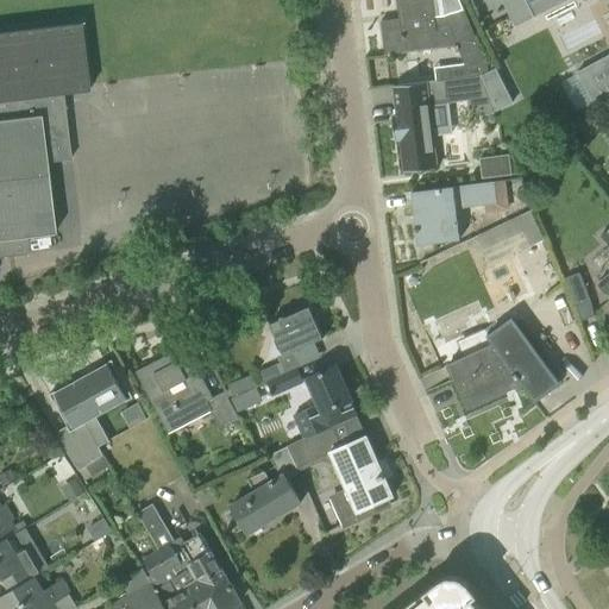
[(395,0),(399,19),(380,22),(384,55),(408,52),(458,46),(464,64),(466,68),(484,60),(472,30),(463,7),(445,14),(434,17),(431,0),(395,0)]
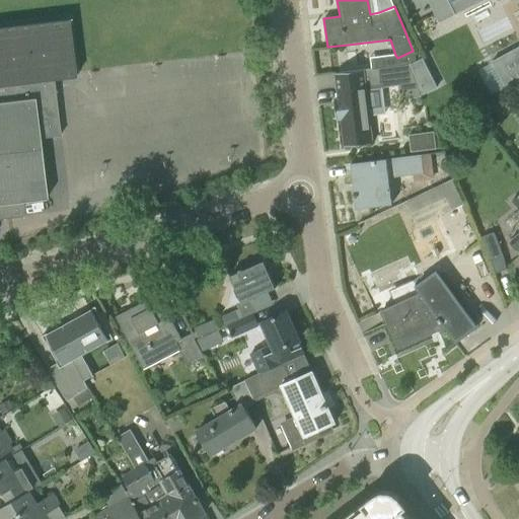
[(456,15),(448,0),(497,0),(498,2),(502,0),(427,0),(439,23),(456,15)]
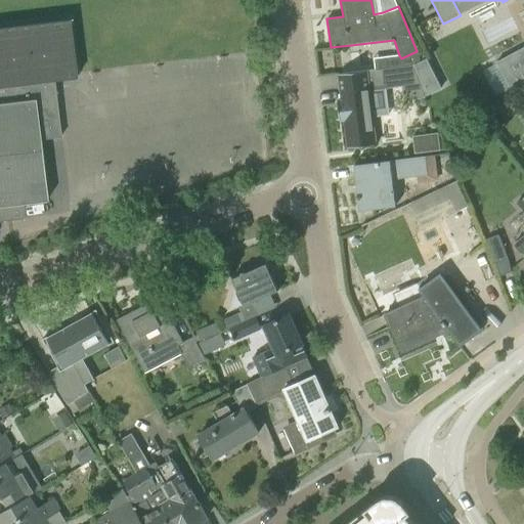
[(0,221),(6,221),(24,219),(22,205),(46,202),(38,140),(59,137),(53,82),(76,79),(75,74),(69,20),(0,28),(0,221)]
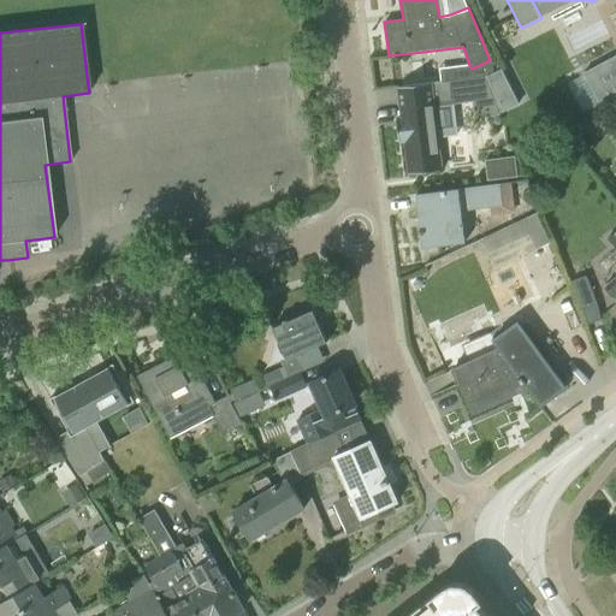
[(615,95),(615,54),(584,73),(600,105),(615,95)]
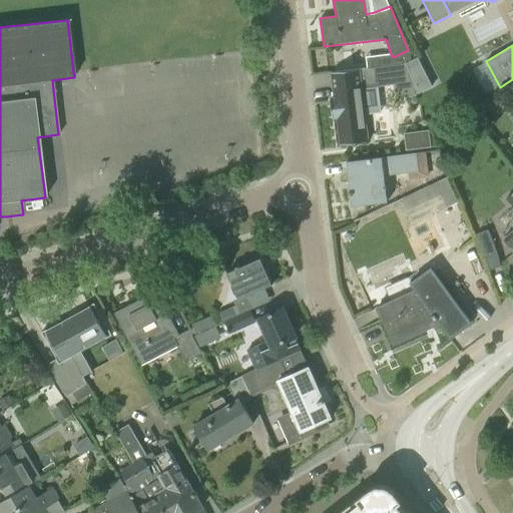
[(334,98),(330,98),(333,118),(337,118),(340,145),(368,141),(365,114),(380,112),(377,88),(375,67),(369,68),(331,73),(334,98)]
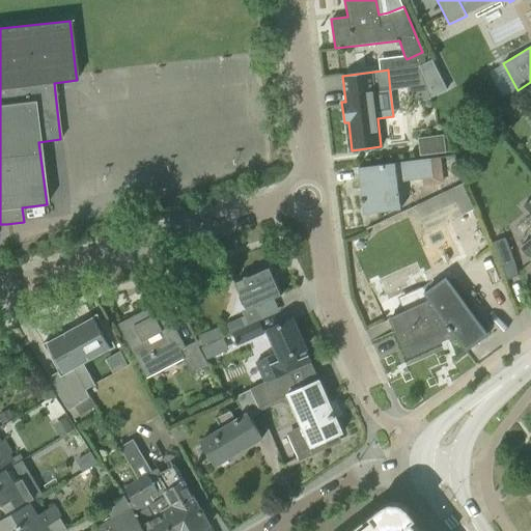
[(400,210),(397,183),(432,178),(430,159),(358,168),(364,214),(400,210)]
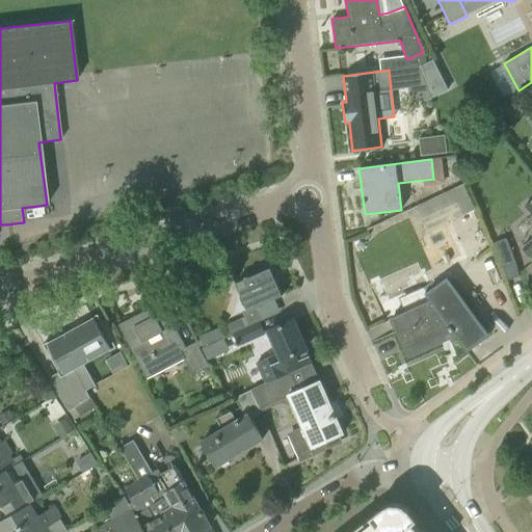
[(417,207),(428,230),(475,208),(463,185),(417,207)]
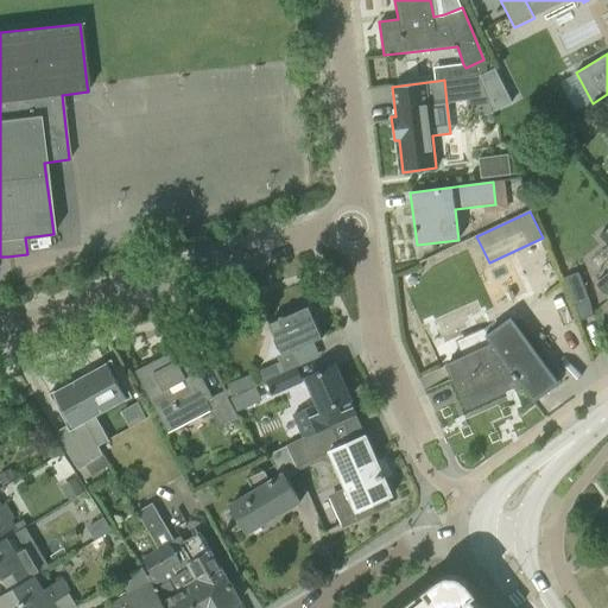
[(607,295),(607,299),(600,306),(607,315),(607,227),(600,235),(607,245),(607,265),(607,267),(607,268),(607,273),(597,283),(607,295)]
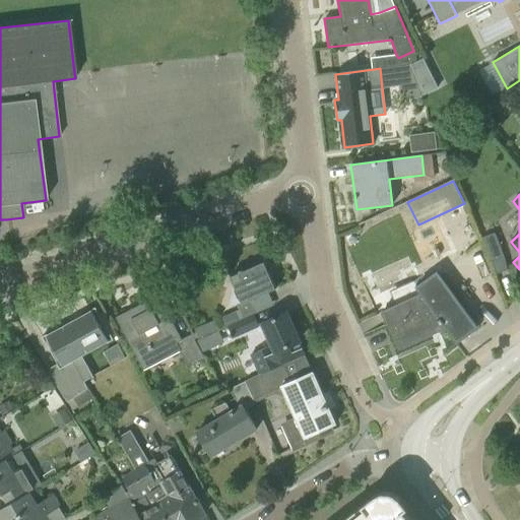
[(495,234),(482,238),(484,244),(492,261),(504,256),(495,234)]
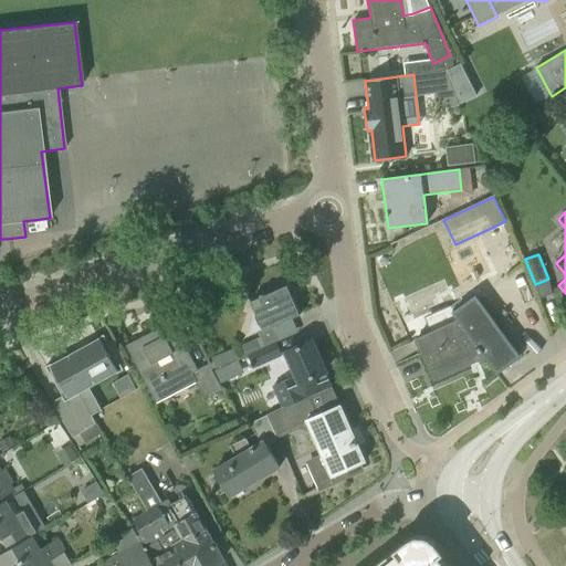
[(276,328),(275,325),(300,314),(286,285),(250,302),(263,331),(258,333),(263,345),(276,339),(273,329),(276,328)]
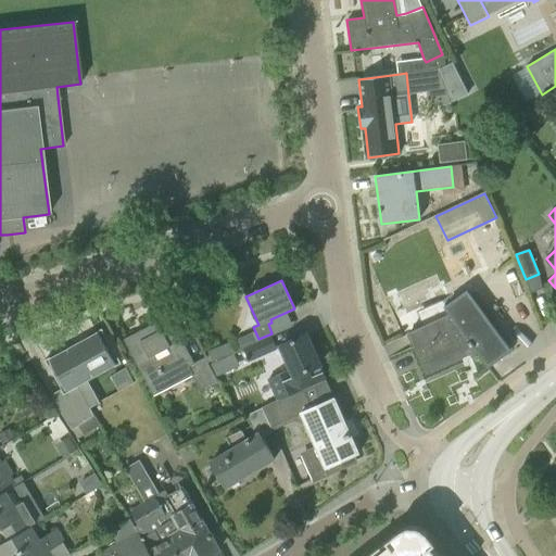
[(452,315),(429,325),(409,333),(425,368),(470,348),(474,345),(488,366),(509,350),(467,292),(446,307),(452,315)]
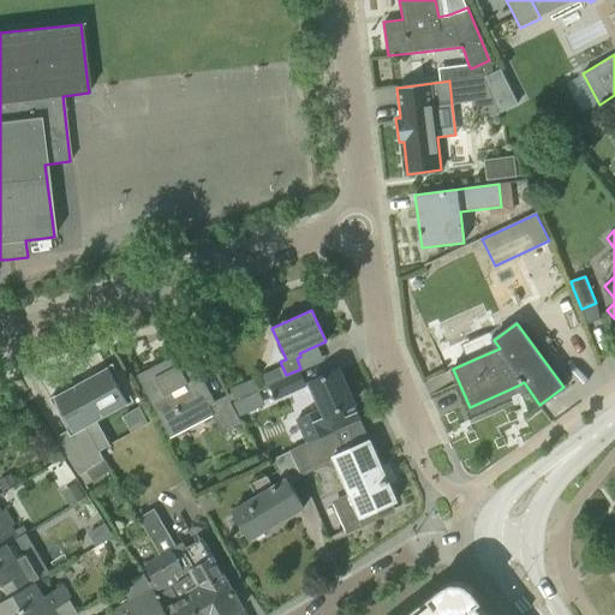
[(137,376),(148,396),(169,437),(213,415),(222,433),(240,423),(237,418),(230,405),(225,396),(215,402),(212,398),(186,350),(137,376)]
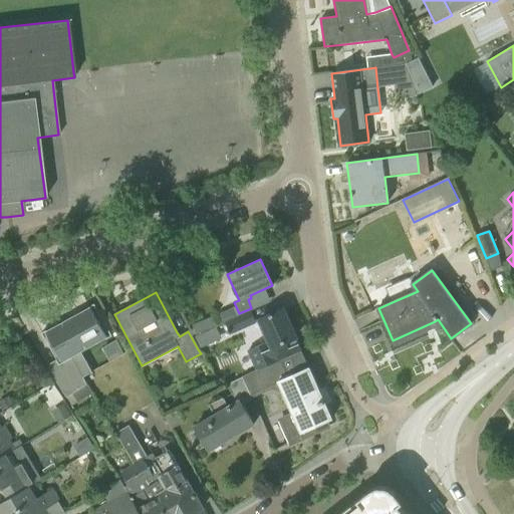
[(71,356),(110,335),(104,323),(94,305),(42,334),(57,359),(46,365),(66,397),(86,384),(71,356)]
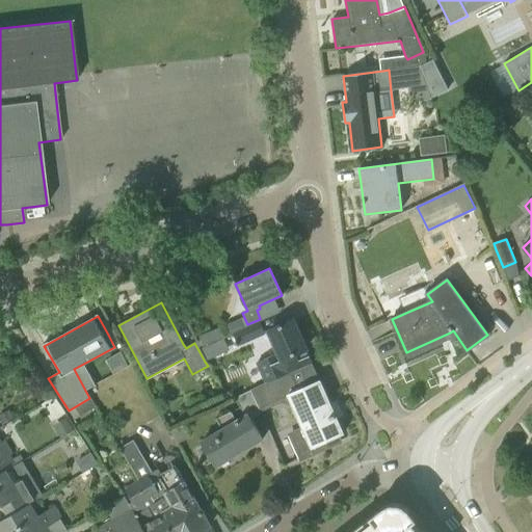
[(256,363),(265,384),(291,372),(292,371),(311,363),(292,320),(273,328),(268,330),(278,353),(256,363)]
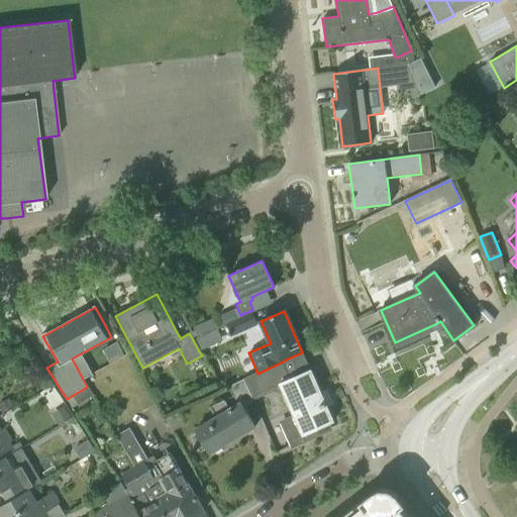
[(251,313),(225,325),(231,336),(256,325),(251,313)]
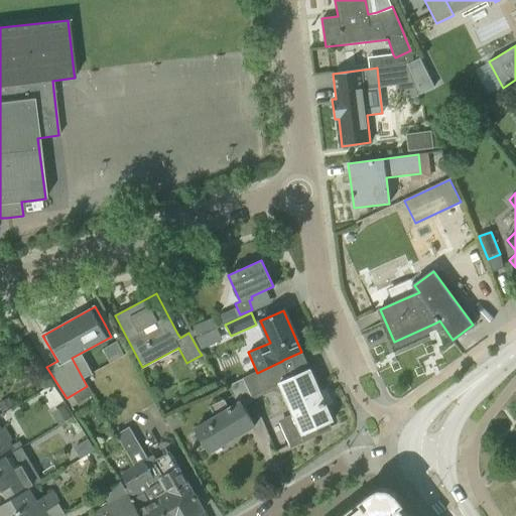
[(212,318),(194,328),(198,337),(204,335),(216,329),(212,318)]
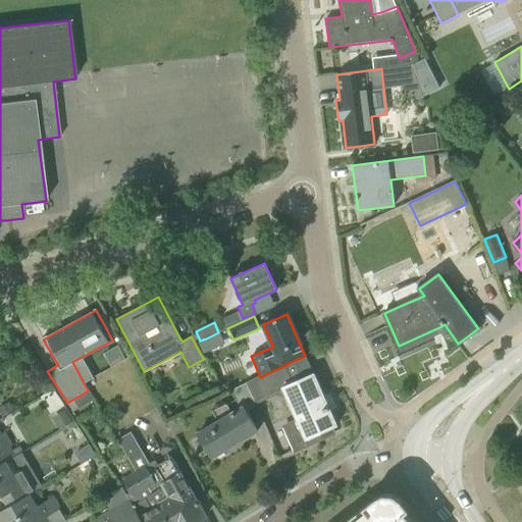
[(200,341),(195,344),(201,355),(211,350),(206,338),(200,341)]
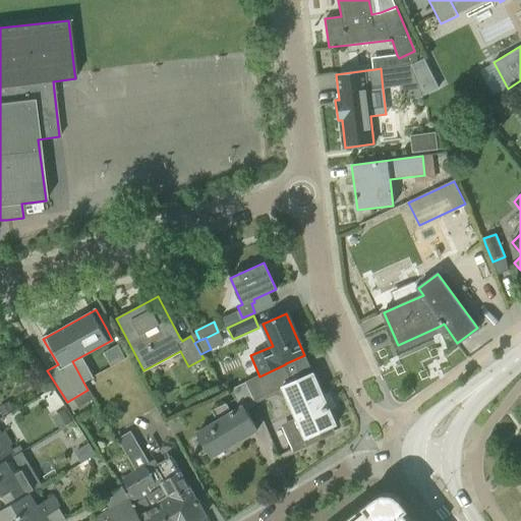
[(334,406),(330,395),(324,397),(313,373),(292,382),(285,364),(259,377),(245,383),(254,403),(276,395),(287,400),(296,420),(285,426),(294,448),(332,431),(330,427),(336,424),(329,408),(334,406)]
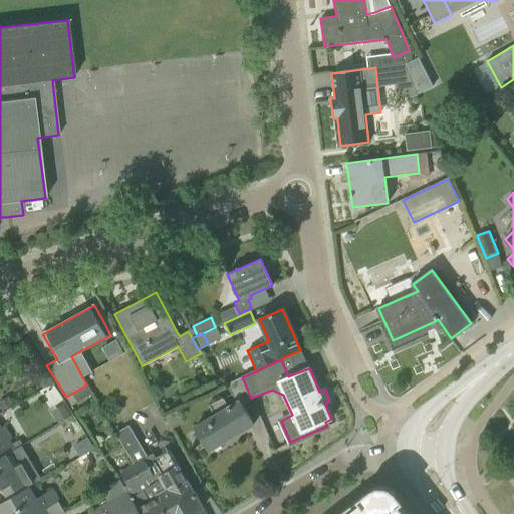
[(251,398),(242,377),(226,384),(236,402),(227,408),(221,398),(207,406),(214,416),(194,427),(208,451),(253,424),(241,404),(251,398)]
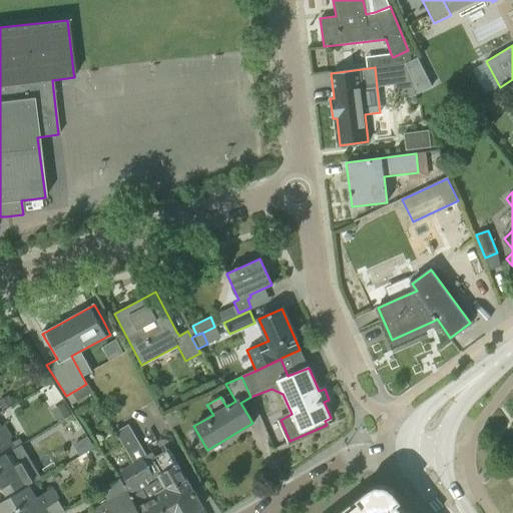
[(8,396),(0,400),(0,403),(3,409),(12,404),(8,396)]
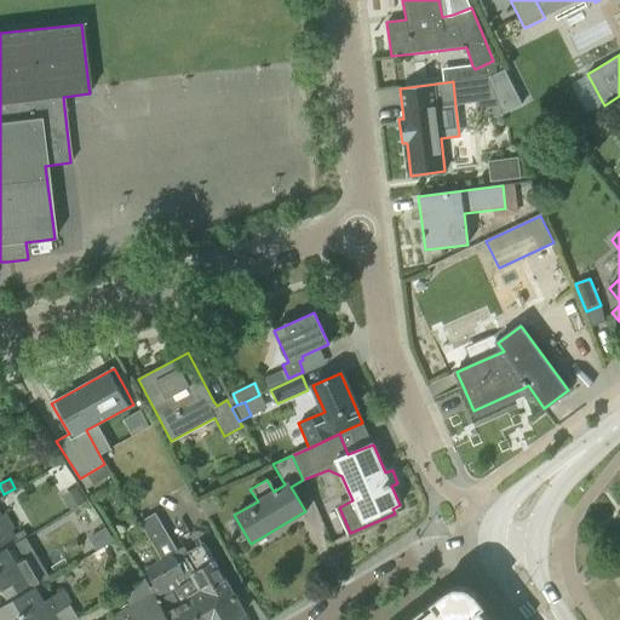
[(74,491),(63,497),(70,510),(81,504),(74,491)]
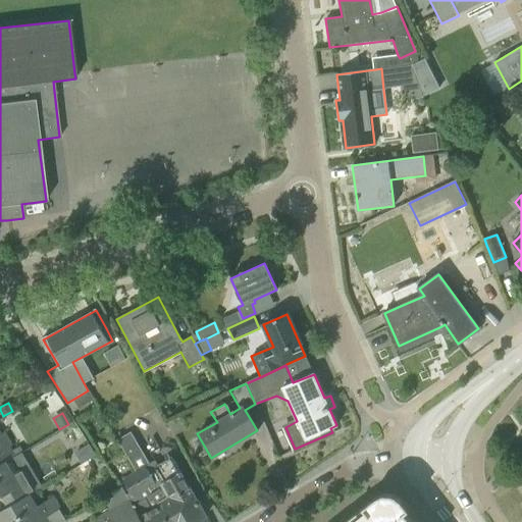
[(0,464),(5,462),(13,457),(7,447),(10,445),(3,433),(0,434),(0,464)]
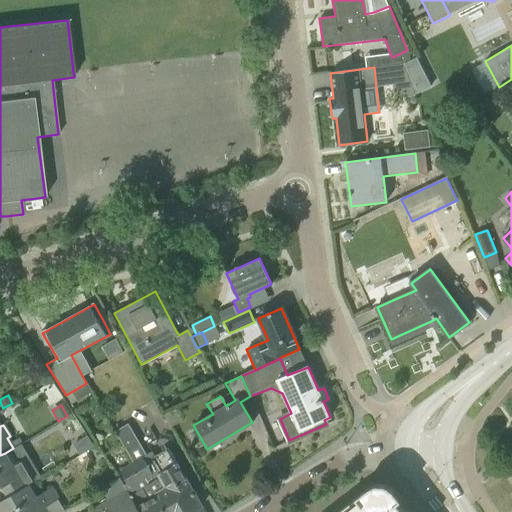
[(87,436),(74,444),(80,454),(93,447),(87,436)]
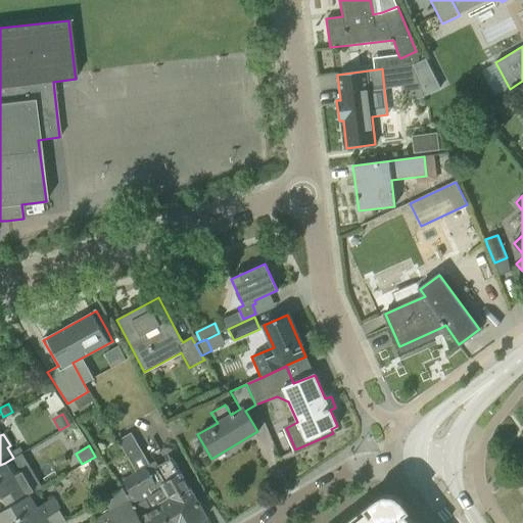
[(140,450),(127,458),(136,474),(145,469),(149,466),(140,450)]
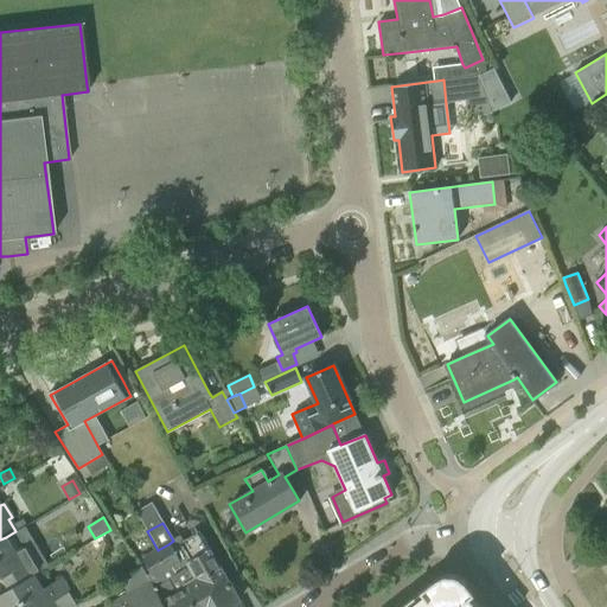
[(184,586),(184,587),(196,606),(225,606),(238,600),(198,532),(183,542),(180,537),(173,541),(168,544),(180,563),(173,568),(184,586)]
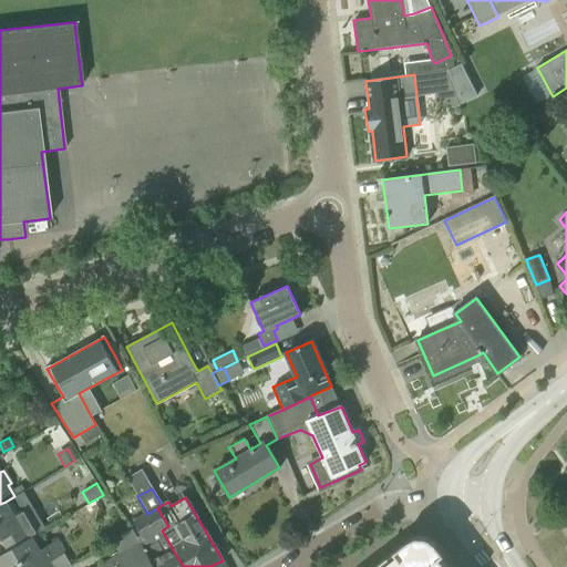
[(0,540),(9,536),(16,547),(31,537),(41,532),(34,519),(38,518),(30,506),(13,515),(6,502),(0,504),(0,540)]
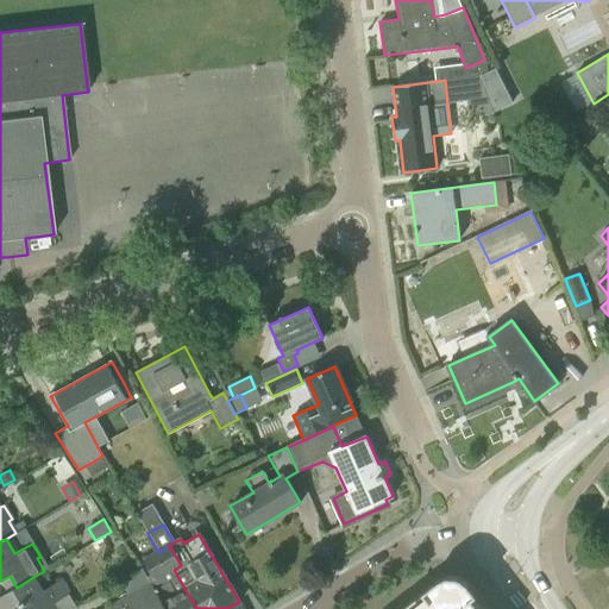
[(158,552),(155,553),(167,573),(174,570),(181,565),(169,546),(158,552)]
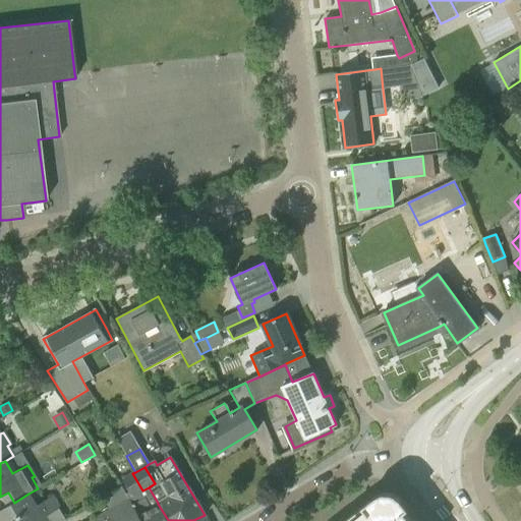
[(142,490),(132,473),(122,480),(129,493),(131,497),(142,490)]
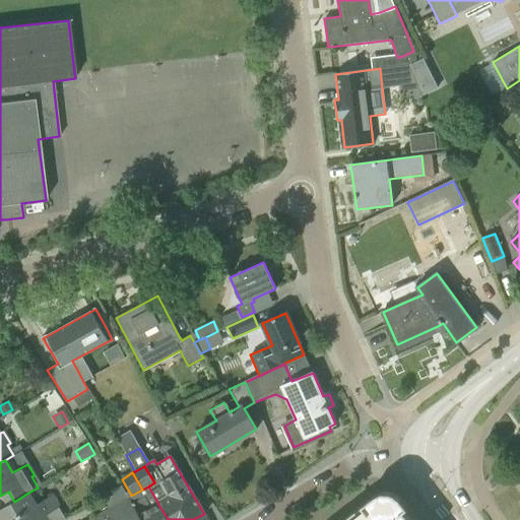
[(128,498),(132,505),(140,519),(168,519),(157,503),(157,502),(148,486),(142,490),(131,496),(129,492),(125,494),(127,496),(128,498)]
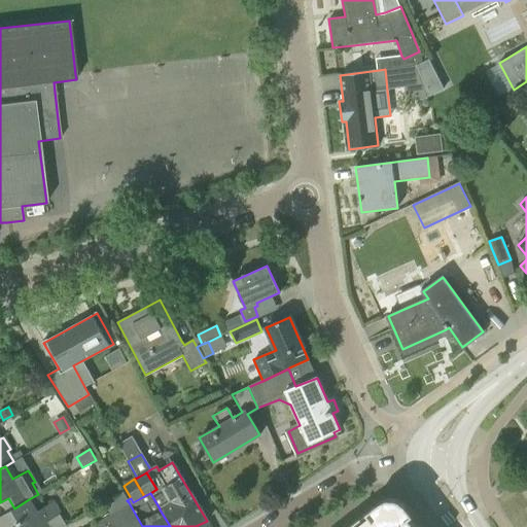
[(415,526),(411,522),(412,521),(409,518),(412,516),(399,501),(397,499),(393,498),(389,498),(386,499),(383,500),(380,502),(347,526),(415,526)]
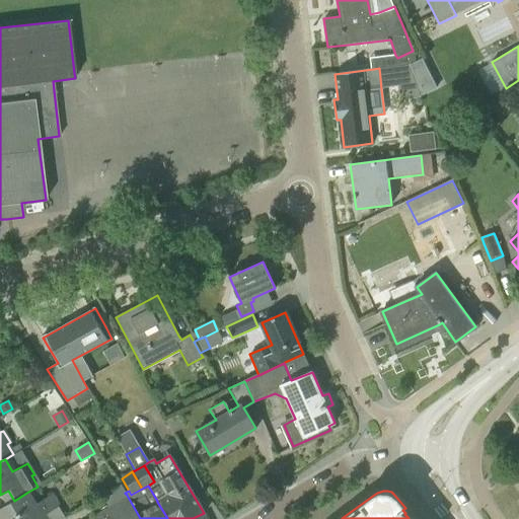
[(62,518),(56,508),(59,507),(52,496),(36,504),(28,492),(14,501),(0,508),(0,518),(62,518)]
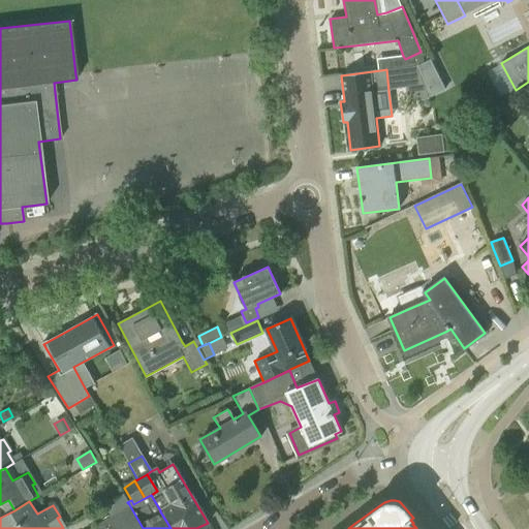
[(111,528),(143,528),(134,514),(130,506),(106,521),(111,528)]
